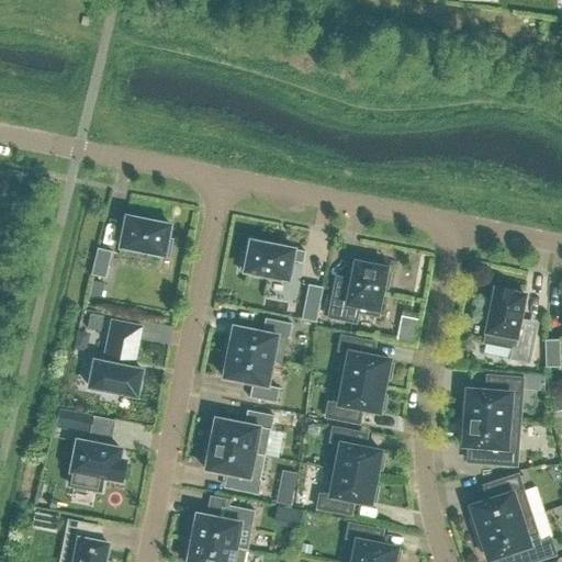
[(127,216),(121,250),(169,259),(173,240),(172,240),(170,239),(172,225),(127,216)]
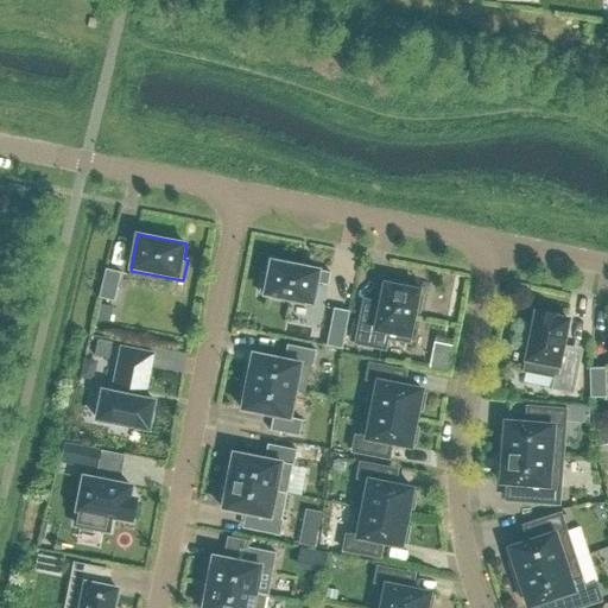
[(258,296),(314,308),(318,285),(328,286),(330,273),(321,272),(322,270),(270,259),(266,274),(263,274),(258,296)]
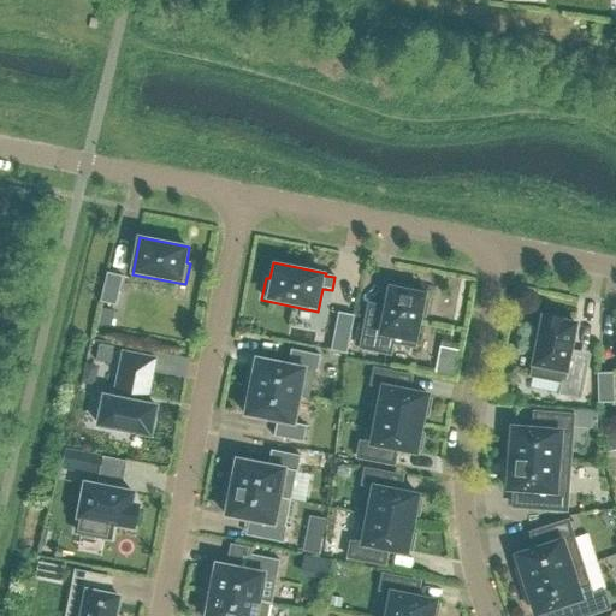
[(111,273),(104,303),(118,307),(125,277),(111,273)]
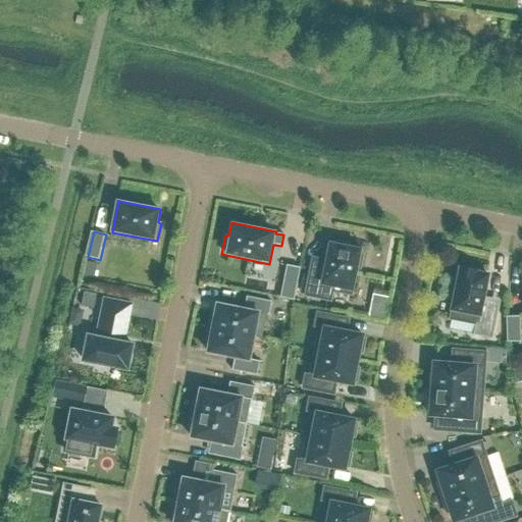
[(348,247),(349,244),(334,241),(333,244),(329,244),(325,266),(311,264),(305,296),(330,301),(332,291),(351,295),(356,267),(360,268),(363,254),(359,253),(360,249),(348,247)]
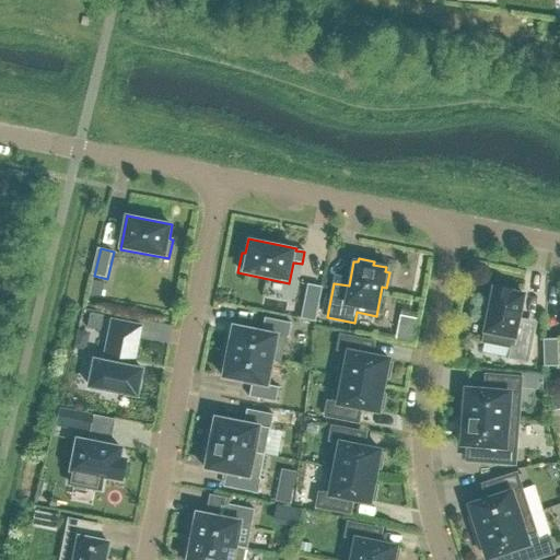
[(92,279),(90,294),(98,295),(102,281),(92,279)]
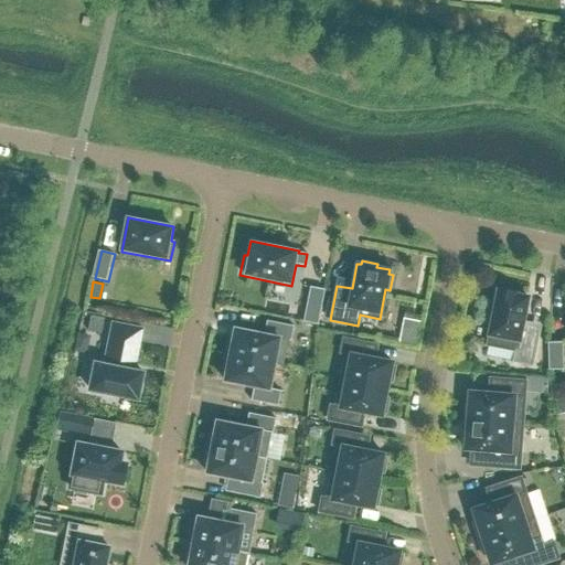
[(302,322),(317,326),(324,289),(309,286),(302,322)]
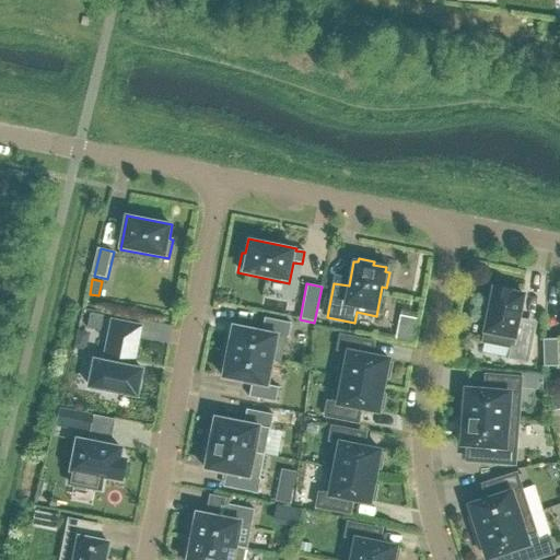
[(516,326),(523,294),(511,292),(511,291),(493,288),(490,303),(487,302),(483,317),(487,318),(482,341),(511,348),(509,358),(526,362),(533,329),(516,326)]
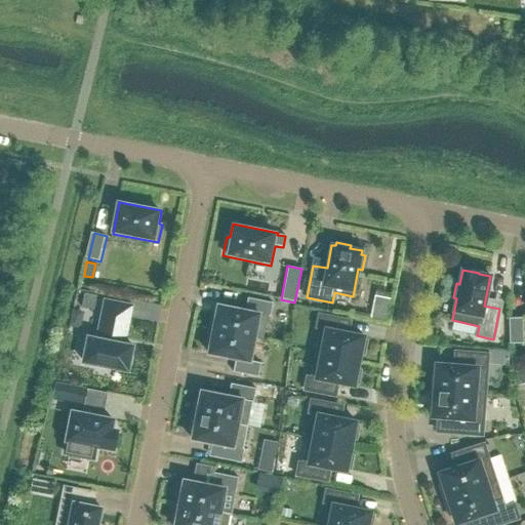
[(96,294),(84,291),(81,306),(93,309),(96,294)]
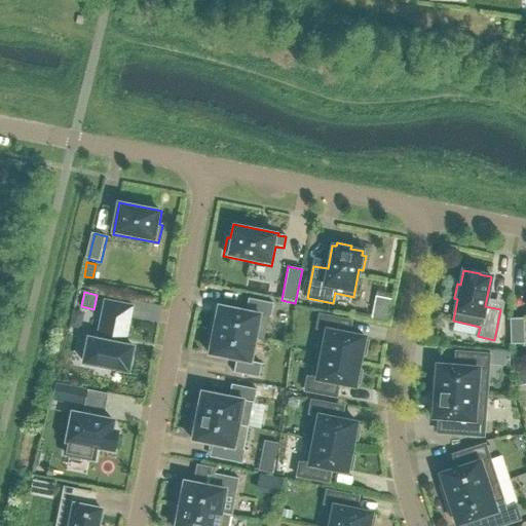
[(211,315),(209,330),(257,339),(261,317),(270,320),(273,304),(248,299),(246,310),(217,304),(215,316),(211,315)]
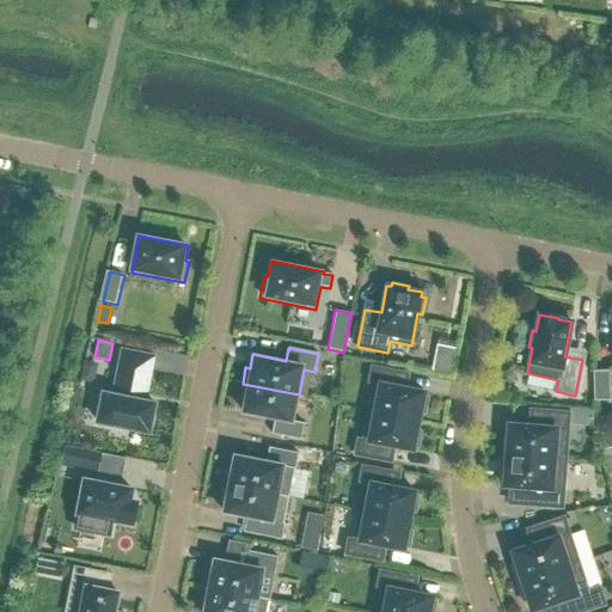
[(102,392),(96,422),(147,432),(153,403),(140,401),(142,391),(146,392),(150,371),(117,363),(112,385),(116,386),(115,396),(102,392)]
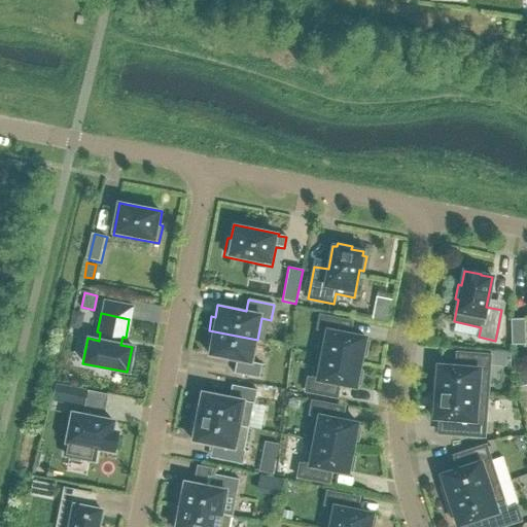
[(317,355),(360,363),(362,355),(365,356),(369,342),(364,341),(365,338),(344,334),(346,321),(320,316),(317,328),(322,329),(317,355)]
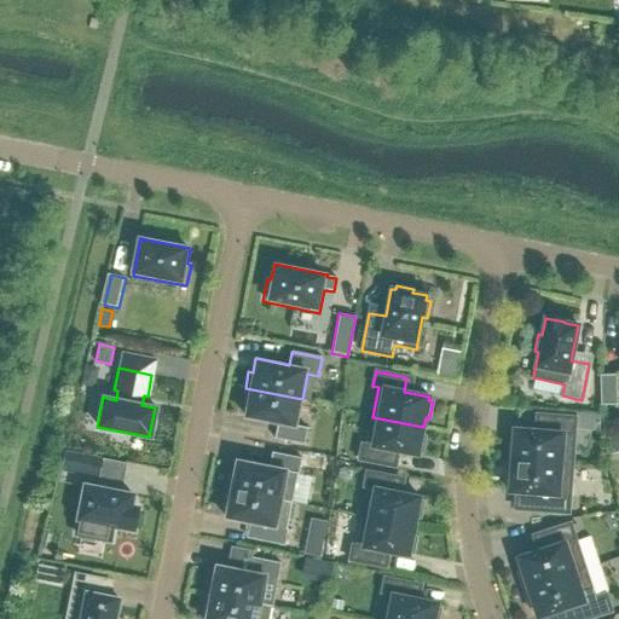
[(617,405),(615,375),(599,375),(600,406),(617,405)]
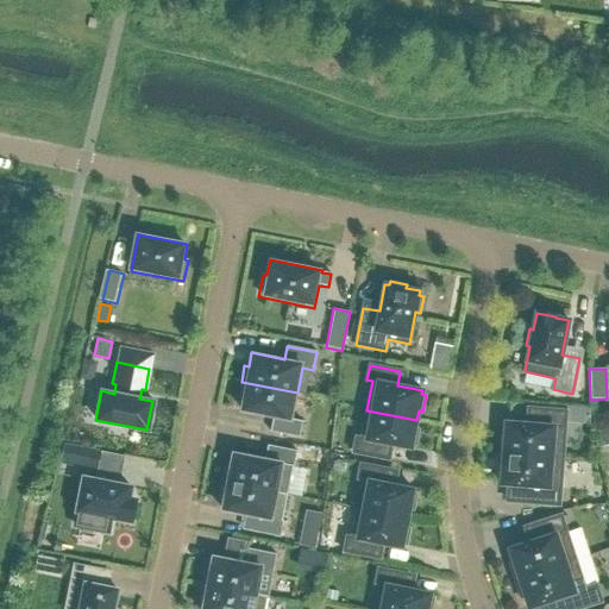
[(483,374),(482,384),(509,388),(510,377),(483,374)]
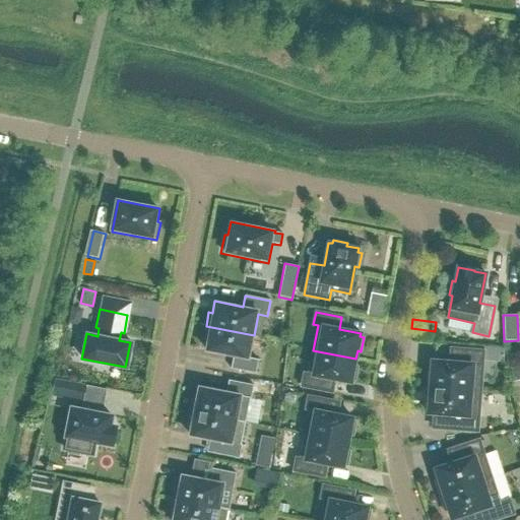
[(254,335),(206,326),(203,340),(206,340),(204,351),(233,358),(231,369),(255,374),(258,360),(250,359),(254,335)]
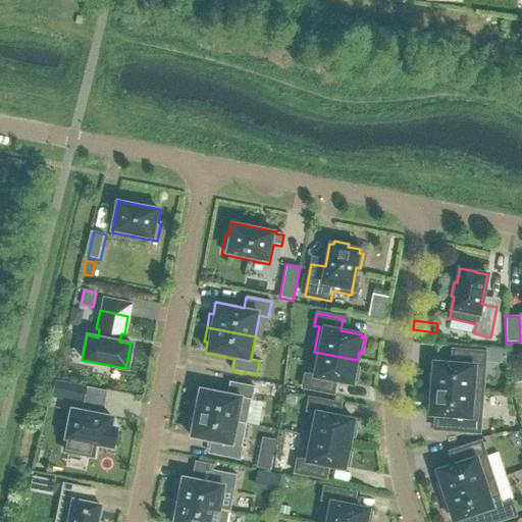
[(285,337),(291,353),(304,349),(300,333),(285,337)]
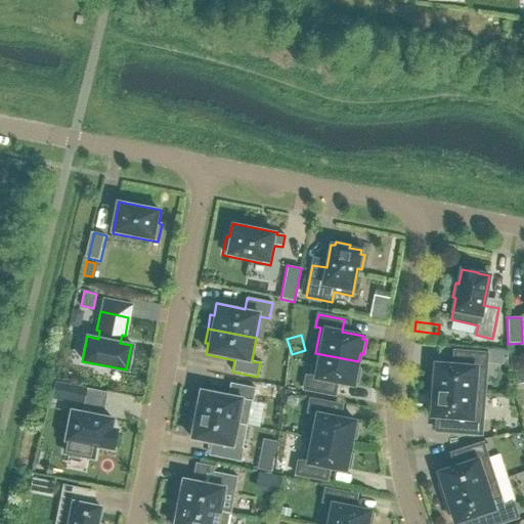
[(429,390),(484,394),(487,353),(461,351),(460,365),(435,363),(435,374),(430,374),(429,390)]
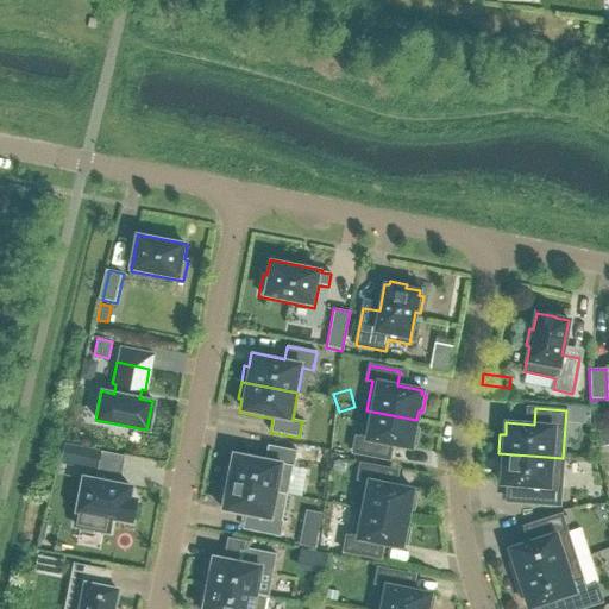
[(415,428),(416,420),(366,410),(362,438),(356,437),(352,452),(383,458),(385,444),(410,449),(412,445),(416,446),(419,429),(415,428)]
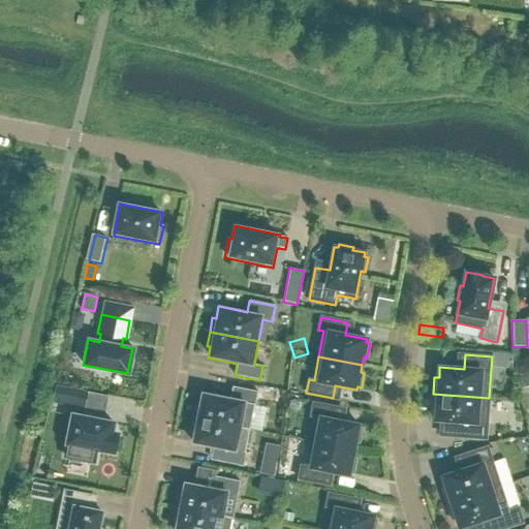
[(528,372),(517,375),(521,389),(528,386),(528,372)]
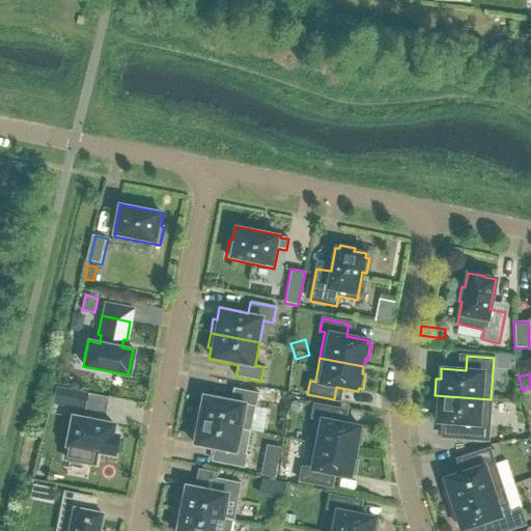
[(196,404),(193,419),(251,430),(258,393),(233,388),(231,399),(201,393),(200,406),(196,404)]
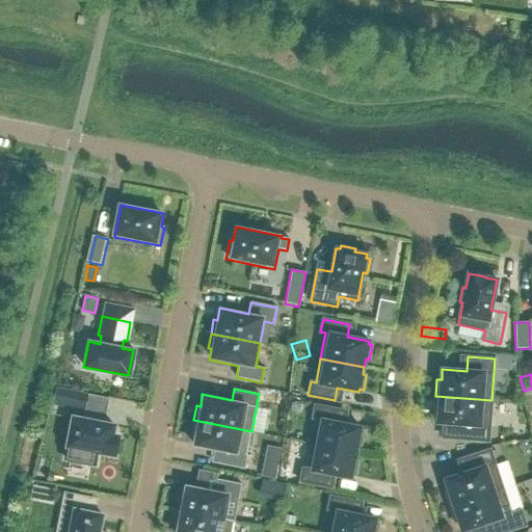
[(73,392),(70,409),(85,413),(88,396),(88,395),(73,392)]
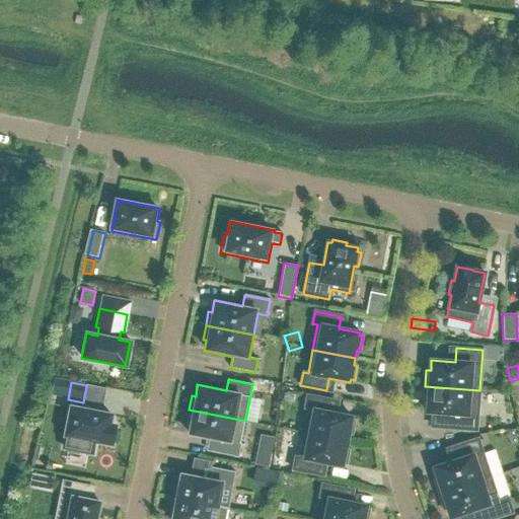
[(476,431),(479,390),(425,386),(423,402),(428,402),(427,413),(452,415),(450,429),(476,431)]
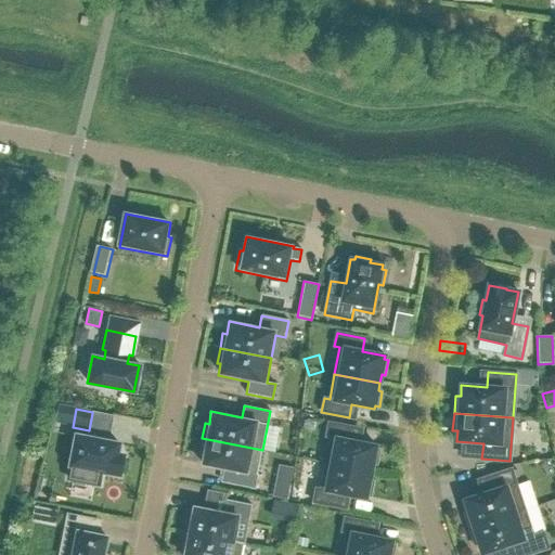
[(326,464),(372,473),(373,464),(377,465),(379,450),(376,449),(376,447),(353,441),(356,428),(328,423),(326,437),(331,438),(326,464)]
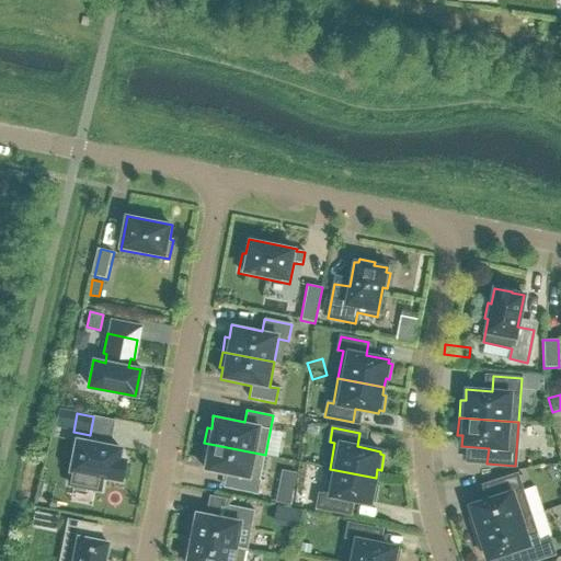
[(69,469),(67,482),(69,482),(98,488),(101,474),(118,478),(122,458),(117,457),(118,447),(76,438),(69,469)]
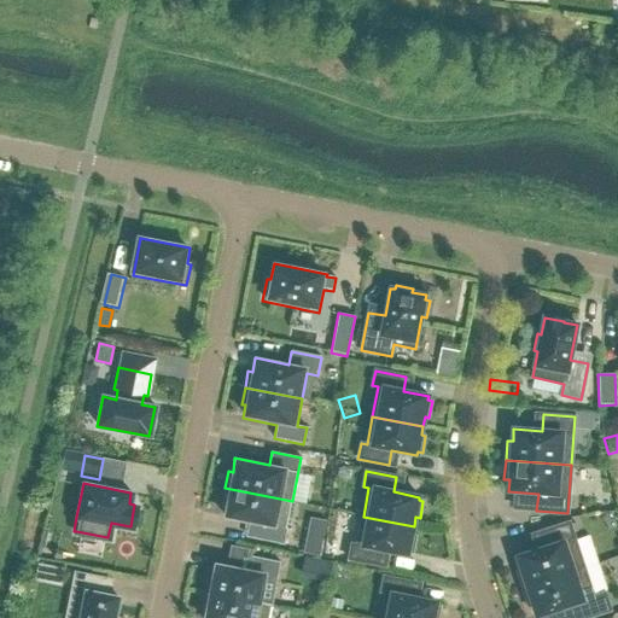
[(225,488),(222,505),(226,505),(222,519),(257,525),(254,538),(284,544),(287,529),(292,501),(225,488)]
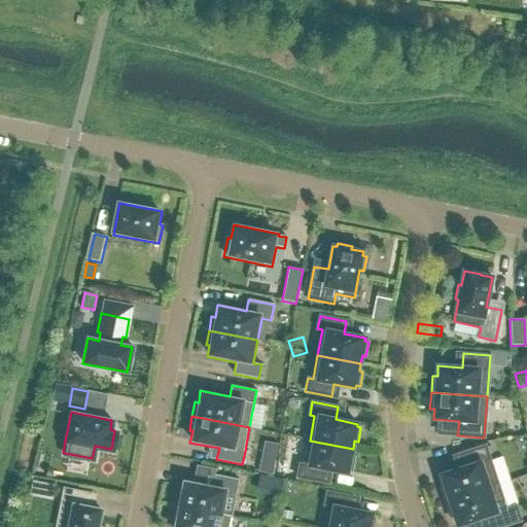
[(351,456),(353,449),(310,441),(305,465),(300,464),(297,478),(323,483),(325,469),(348,473),(348,470),(352,471),(355,457),(351,456)]
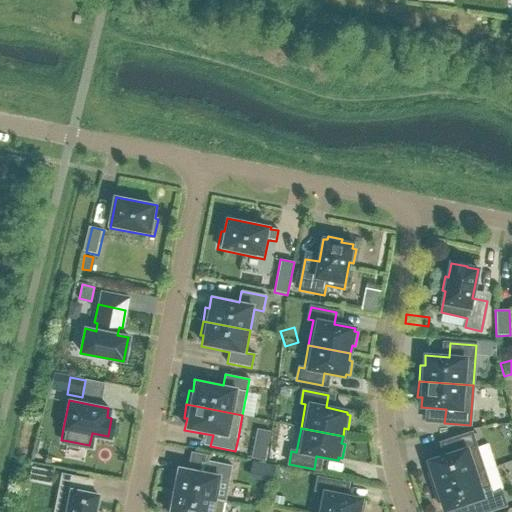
[(432,488),(484,471),(472,433),(447,441),(451,454),(428,462),(432,471),(427,473),(432,488)]
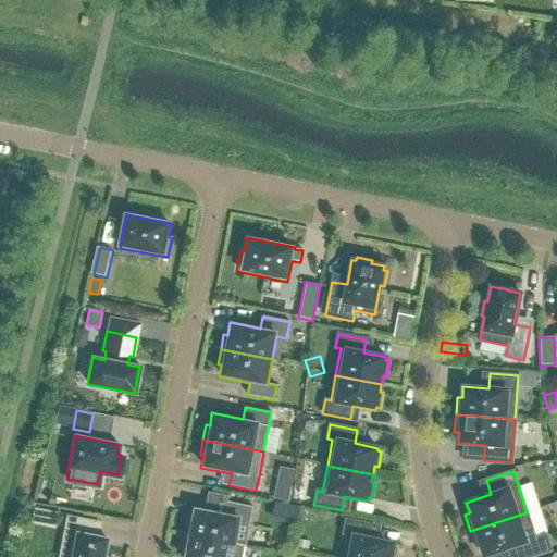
[(187,519),(184,534),(190,535),(245,546),(252,507),(226,502),(224,514),(193,507),(190,520),(187,519)]
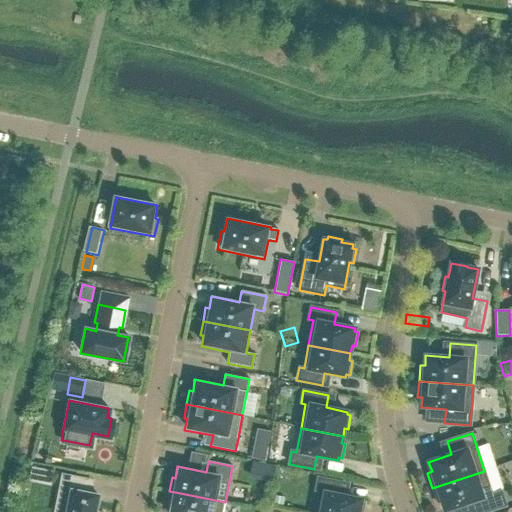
[(484,471),(432,488),(437,503),(442,502),(445,511),(468,503),(470,511),(486,511),(506,506),(501,492),(492,495),(484,471)]
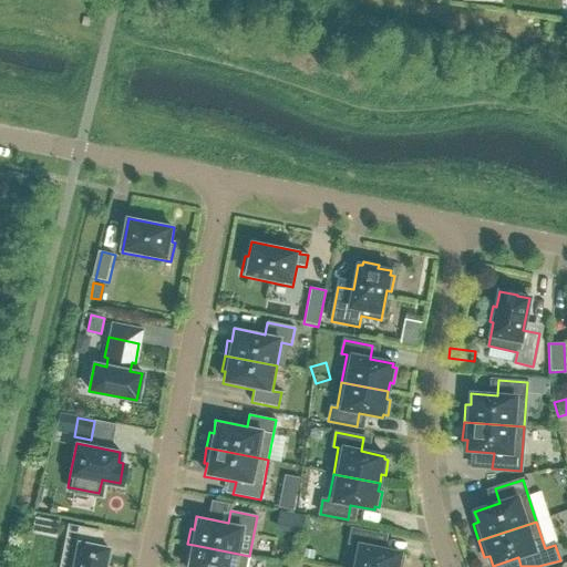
[(65,543),(60,566),(105,566),(109,550),(103,549),(94,548),(98,532),(69,526),(65,543)]
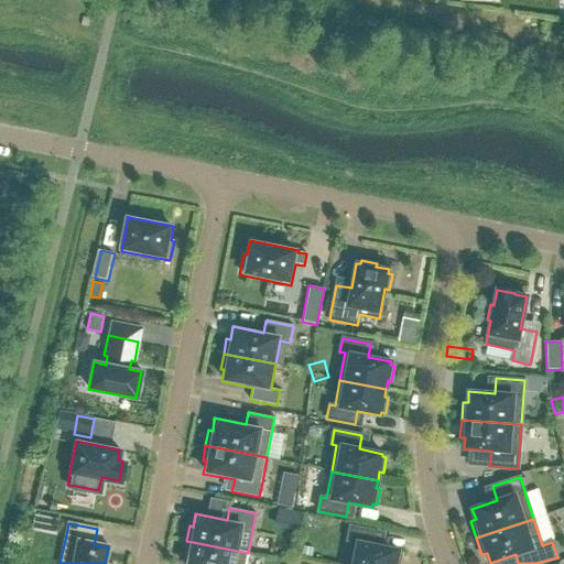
[(347,563),(400,563),(402,554),(398,553),(399,550),(376,545),(378,532),(350,527),(347,541),(353,542),(347,563)]
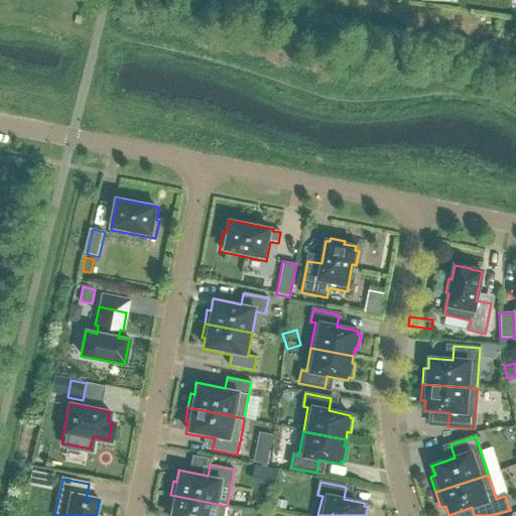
[(170,495),(167,509),(171,510),(169,515),(225,515),(227,506),(176,496),(170,495)]
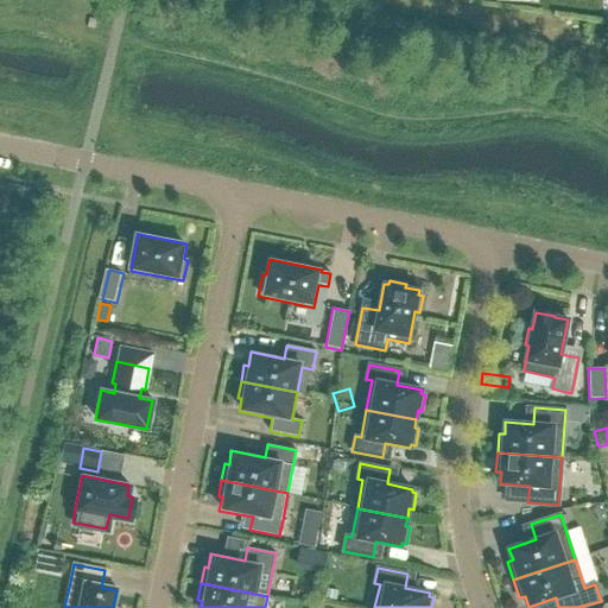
[(337,590),(325,588),(324,596),(335,599),(337,590)]
